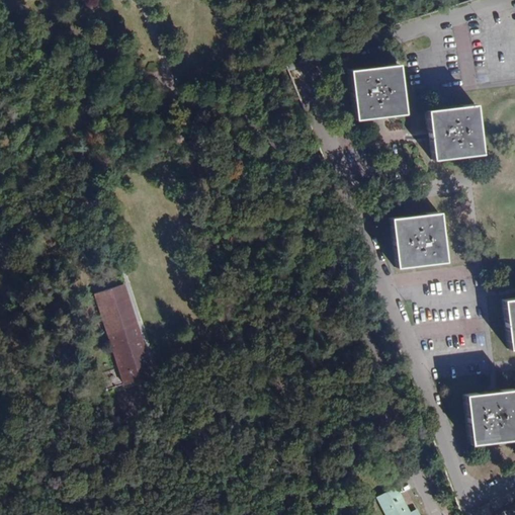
[(401,64),(352,70),(358,119),(407,113),(401,64)]
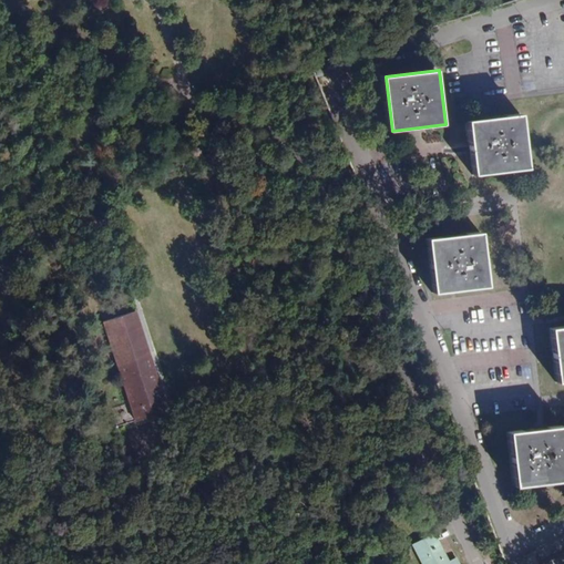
[(525,114),(471,121),(478,173),(532,167),(525,114)]
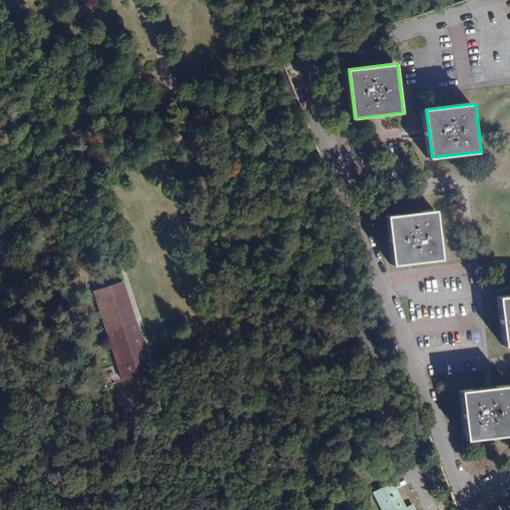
[(389,217),(395,267),(444,261),(438,212),(389,217)]
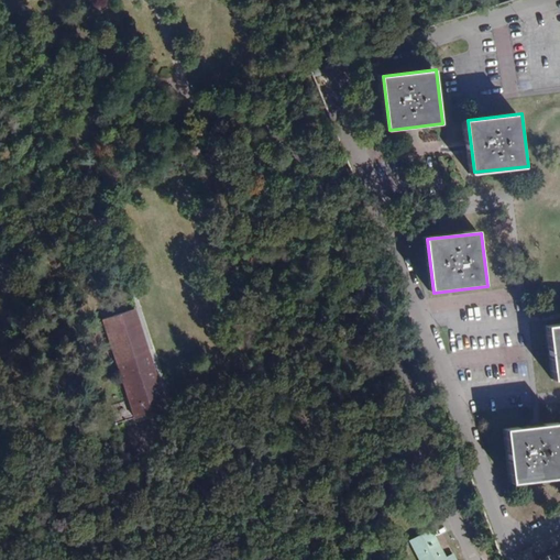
[(102,320),(128,423),(162,415),(136,313),(102,320)]
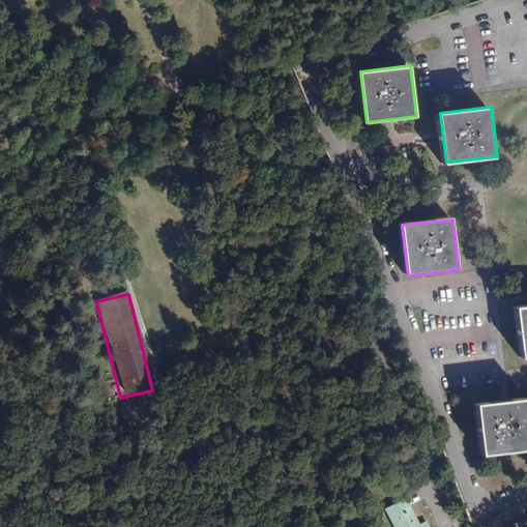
[(526,398),(479,405),(486,454),(526,448),(526,398)]
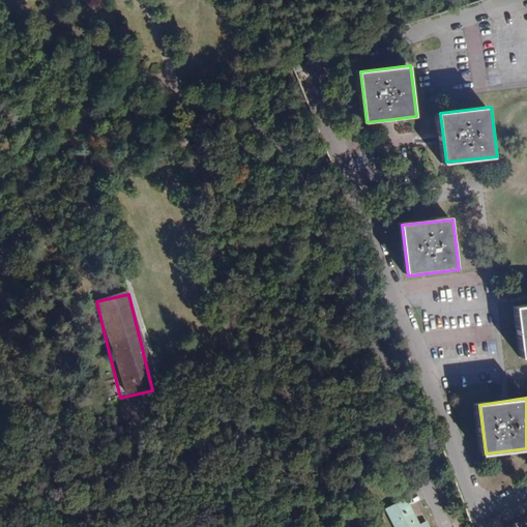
[(422,526),(409,499),(389,508),(398,526),(422,526)]
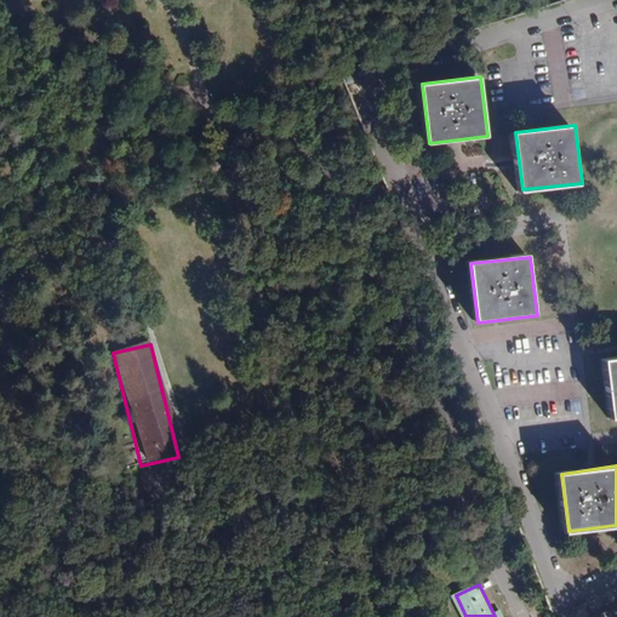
All buildings are outlined.
